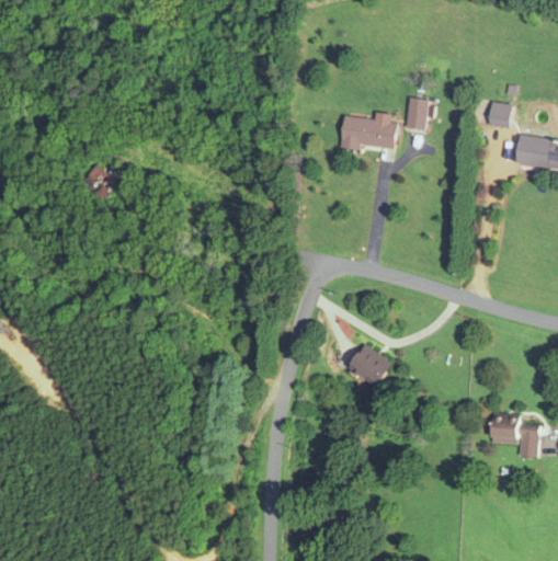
[(422,129),(425,100),(407,98),(403,127),(422,129)]
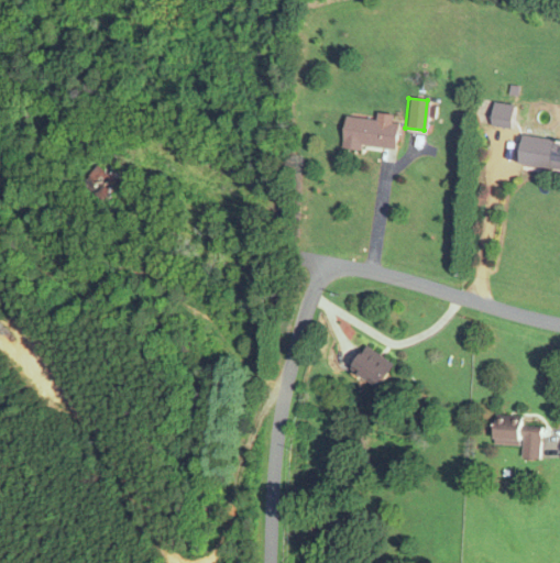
[(513,106),(492,102),(489,125),(509,128),(513,106)]
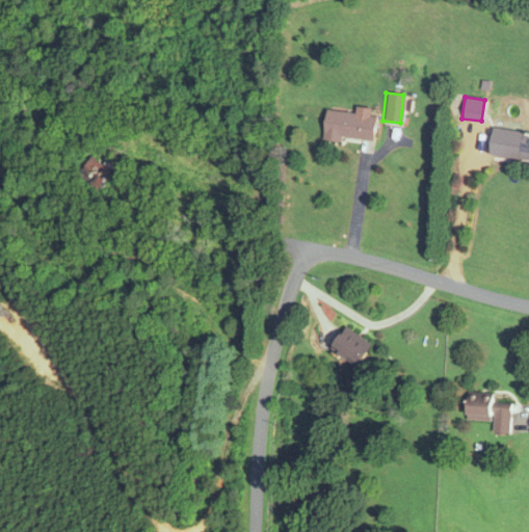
[(320,140),(338,142),(339,136),(372,141),(375,116),(324,109),(320,140)]
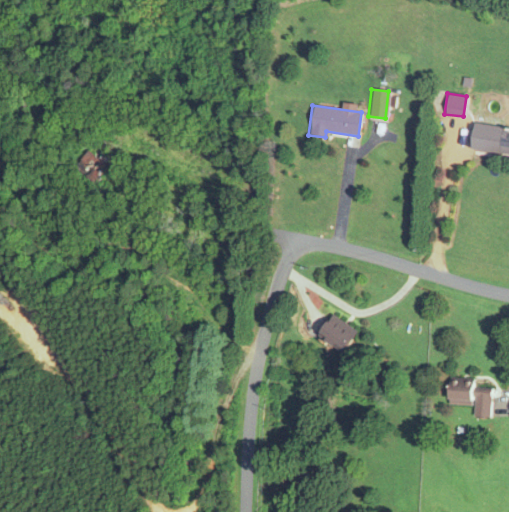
[(508,127),(473,124),(470,150),(508,154),(508,127)]
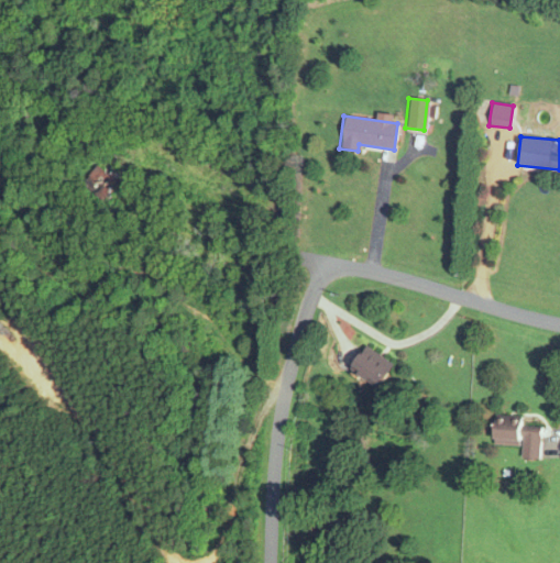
[(106,207),(122,189),(96,166),(80,184),(106,207)]
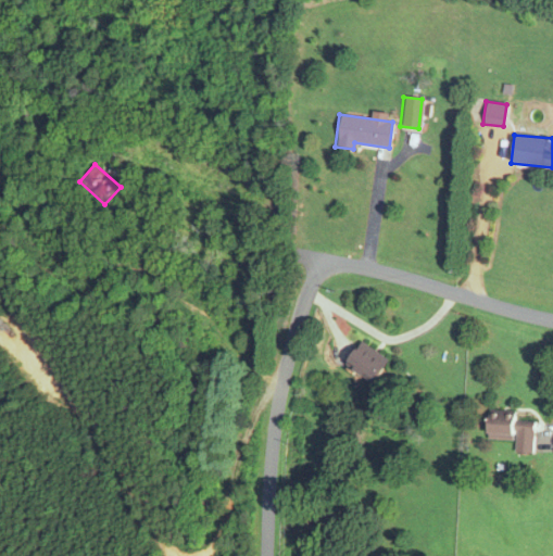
[(389,359),(361,341),(344,365),(373,383),(389,359)]
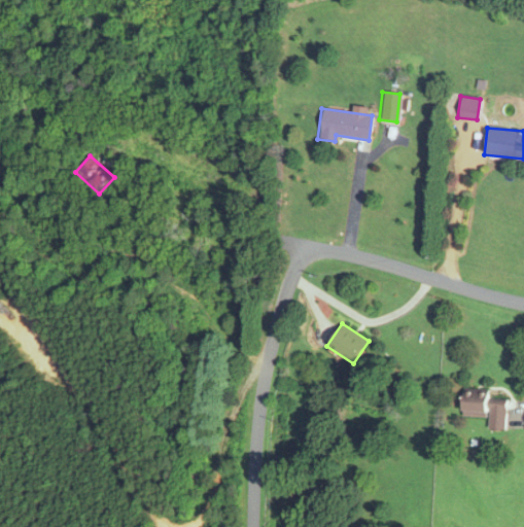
[(503,429),(505,399),(487,398),(487,389),(463,388),(461,416),(487,418),(487,428),(503,429)]
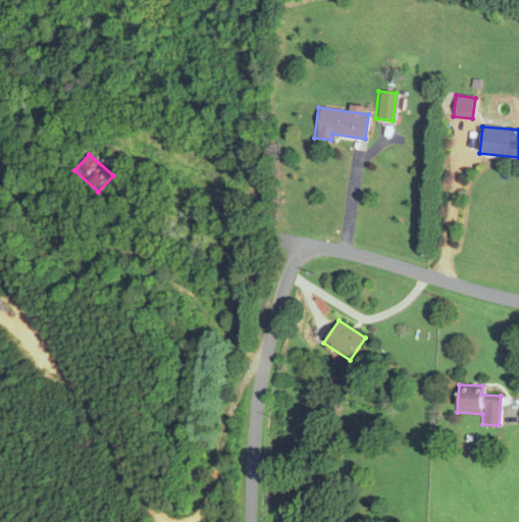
All buildings are outlined.
